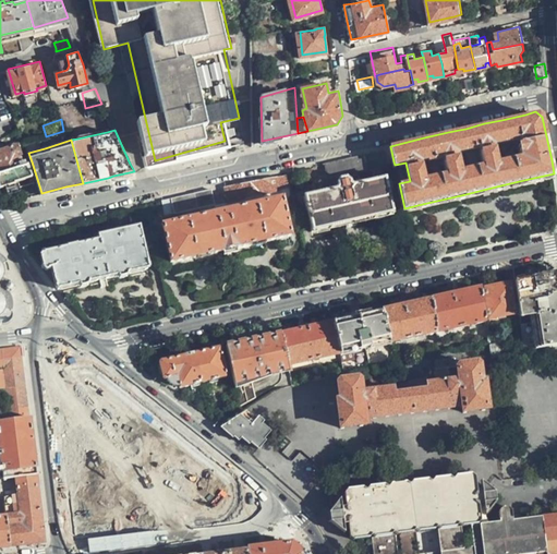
[(0,185),(4,184),(16,181),(19,185),(37,179),(32,161),(25,163),(17,142),(0,146),(0,185)]
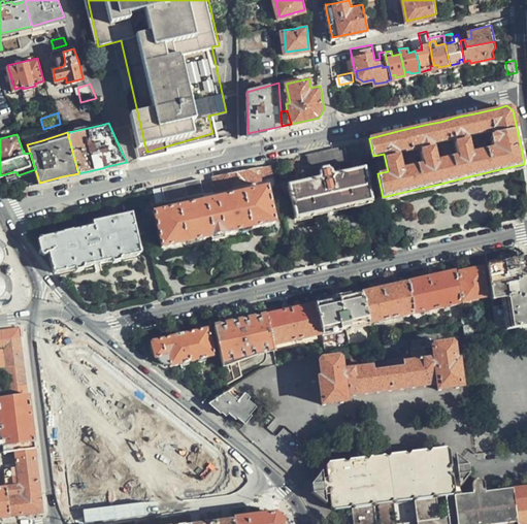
[(372,153),(369,138),(307,152),(310,166),(326,163),(372,153)]
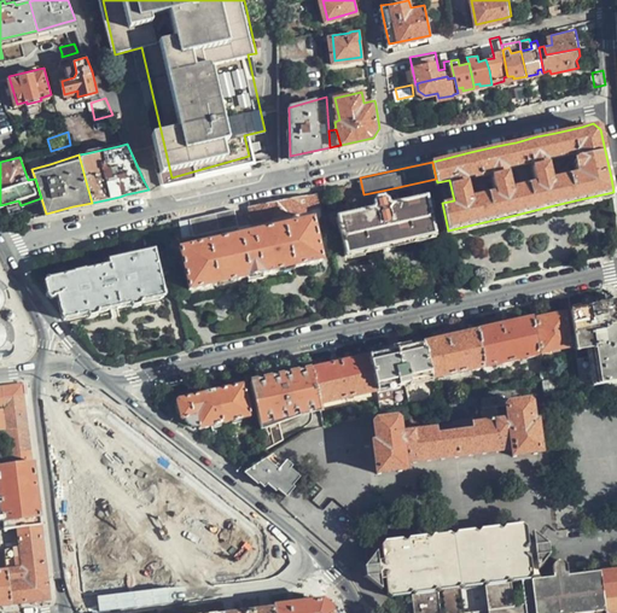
[(315,205),(321,204),(318,190),(263,200),(250,203),(254,216),(315,205)]
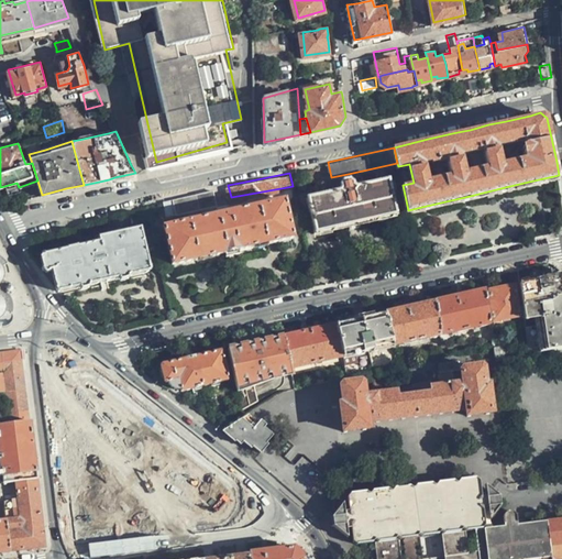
[(396,211),(388,177),(359,185),(353,183),(353,179),(349,177),(343,178),(341,183),(341,185),(338,189),(307,196),(315,230),(328,227),(356,220),(388,214),(396,211)]
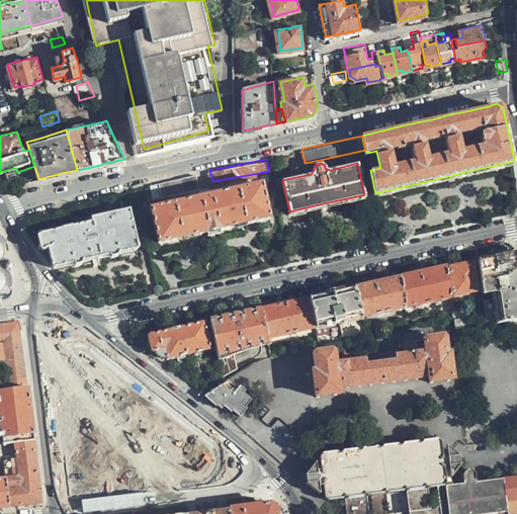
[(15,168),(4,171),(6,178),(17,175),(17,172),(15,168)]
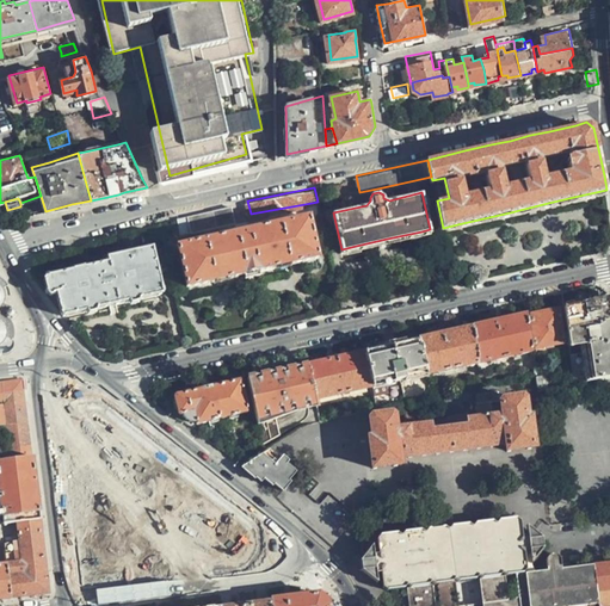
[(318,255),(308,215),(178,245),(180,253),(185,276),(188,285),(225,277),(290,261),(318,255)]
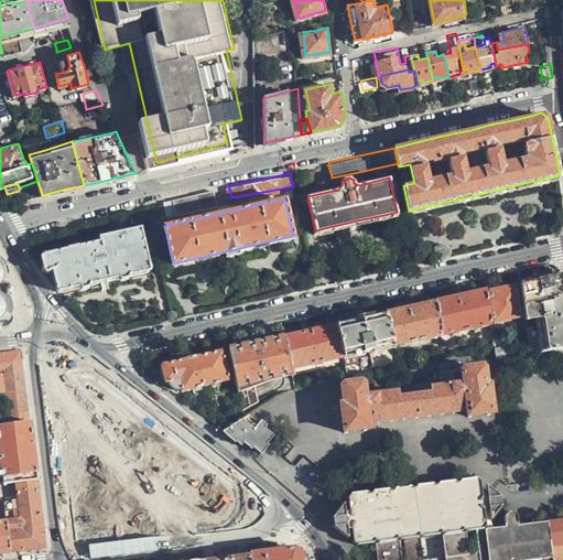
[(57,287),(60,289),(75,286),(105,279),(150,267),(148,255),(141,225),(125,228),(100,234),(100,238),(87,241),(79,243),(78,241),(69,244),(68,246),(51,249),(44,251),(42,254),(43,265),(50,269),(51,268),(52,267),(54,268),(57,287)]
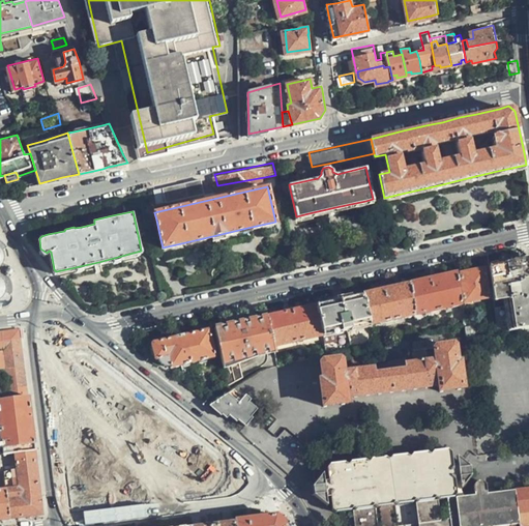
[(0,304),(0,305),(3,304),(8,304),(11,302),(12,299),(12,297),(12,294),(13,291),(12,290),(12,284),(9,276),(9,275),(10,273),(12,274),(15,270),(15,269),(16,268),(15,267),(15,266),(12,265),(11,266),(4,261),(5,253),(3,247),(6,245),(1,240),(1,237),(0,236),(0,304)]
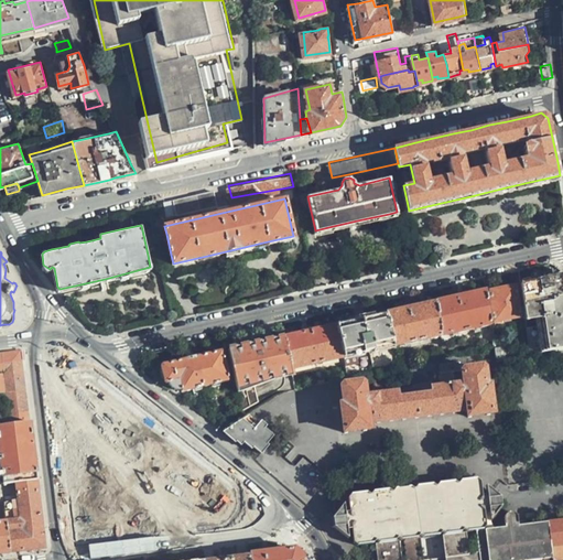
[(538,278),(522,280),(527,315),(532,350),(562,344),(562,273),(553,275),(553,273),(538,277),(538,278)]
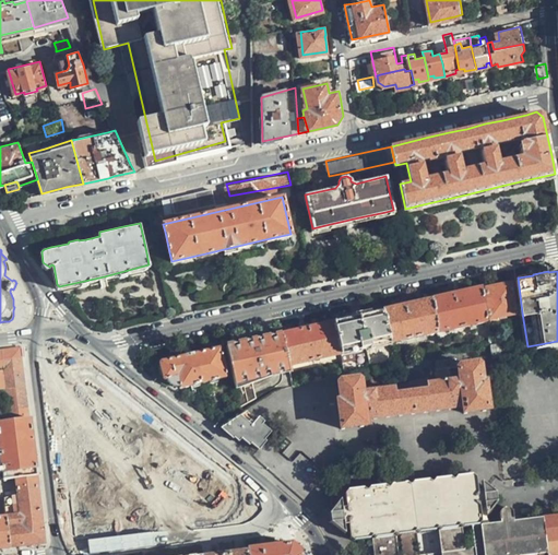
[(518,310),(512,280),(493,284),(487,285),(490,309),(491,316),(509,313),(518,310)]
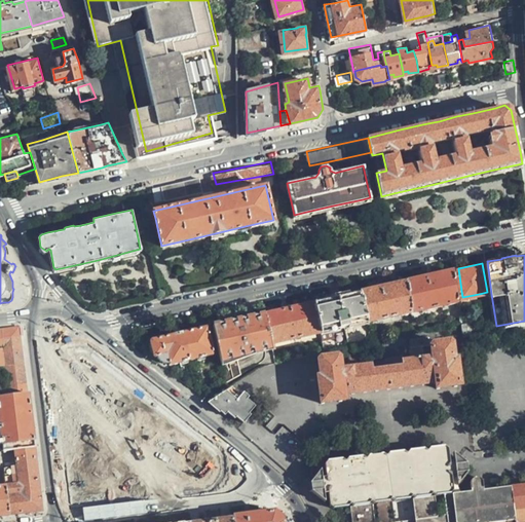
[(422,275),(409,280),(407,280),(411,300),(413,309),(441,303),(459,299),(456,276),(455,268),(448,270),(422,275)]
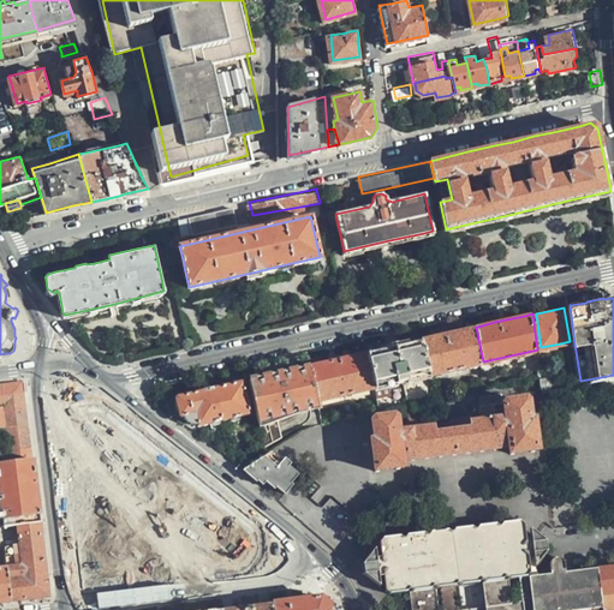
[(446,334),(423,339),(429,366),(430,374),(448,370),(483,362),(481,351),(476,327),(454,332),(458,351),(451,353),(446,334)]
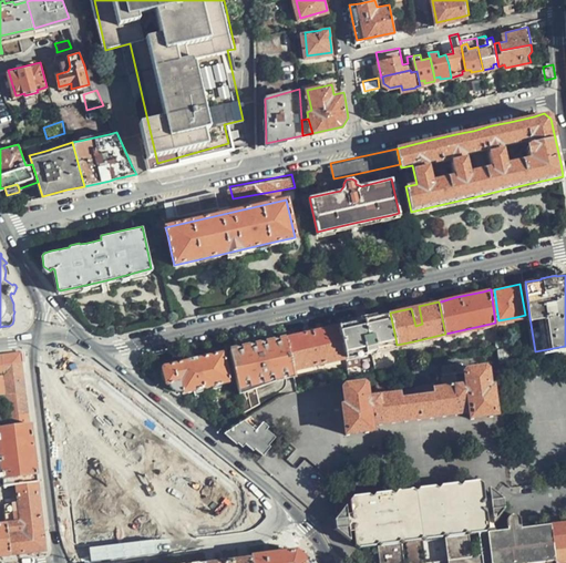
[(419,306),(411,308),(415,326),(422,324),(419,306)]
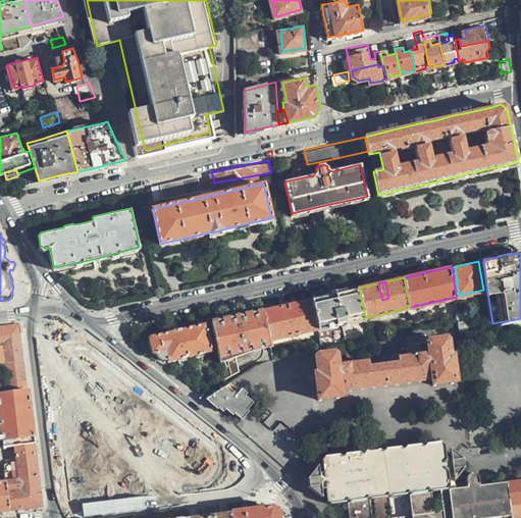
[(359,288),(311,298),(317,328),(322,348),(359,340),(370,337),(365,317),(364,311),(359,288)]
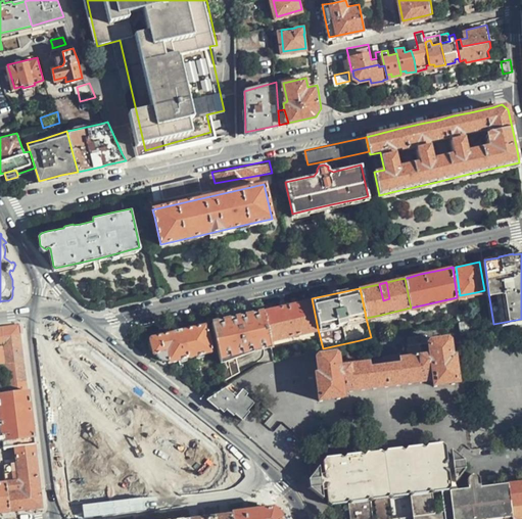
[(312,298),(265,310),(271,338),(293,334),(318,329),(312,298)]
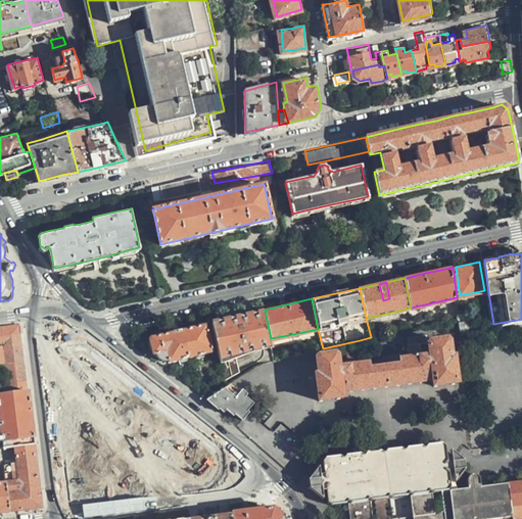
[(229,318),(212,321),(220,350),(222,361),(237,354),(256,346),(272,343),(271,338),(265,310),(229,318)]
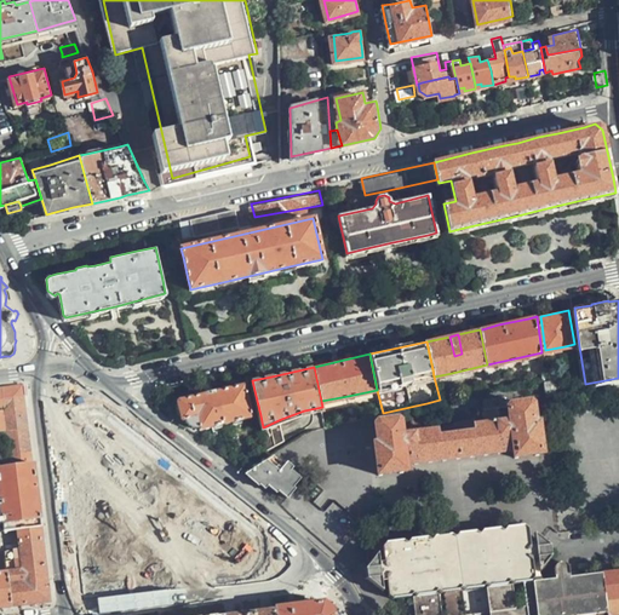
[(24,381),(0,384),(0,449),(1,464),(33,460),(30,434),(24,381)]
